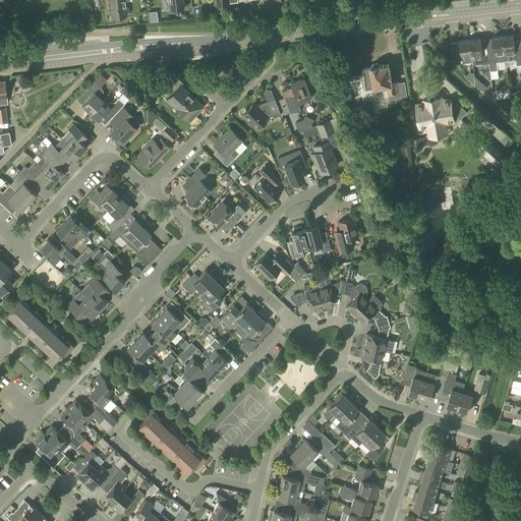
[(109,0),(111,16),(126,15),(123,0),(109,0)]
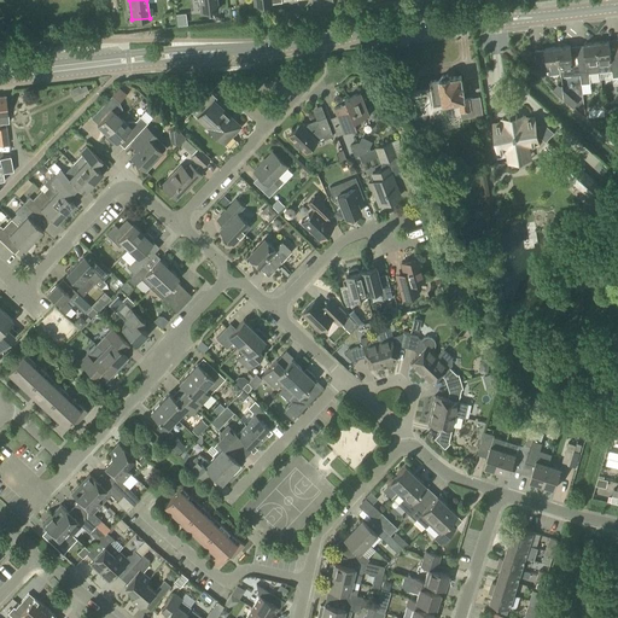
[(198,0),(199,12),(217,10),(216,0),(198,0)]
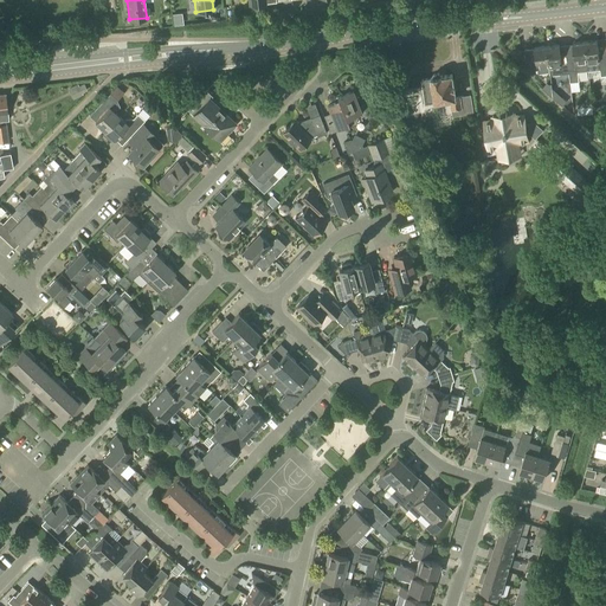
[(605,75),(605,62),(605,50),(599,51),(598,40),(584,42),(587,71),(600,69),(601,76),(605,75)]
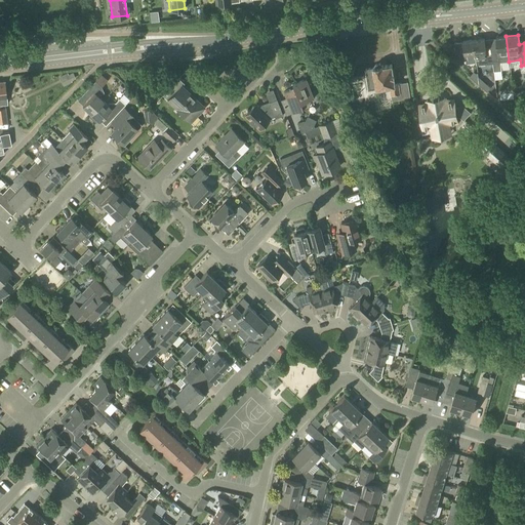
[(500,63),(509,62),(506,36),(495,38),(496,45),(490,46),(492,64),(493,64),(494,72),(501,71),(500,63)]
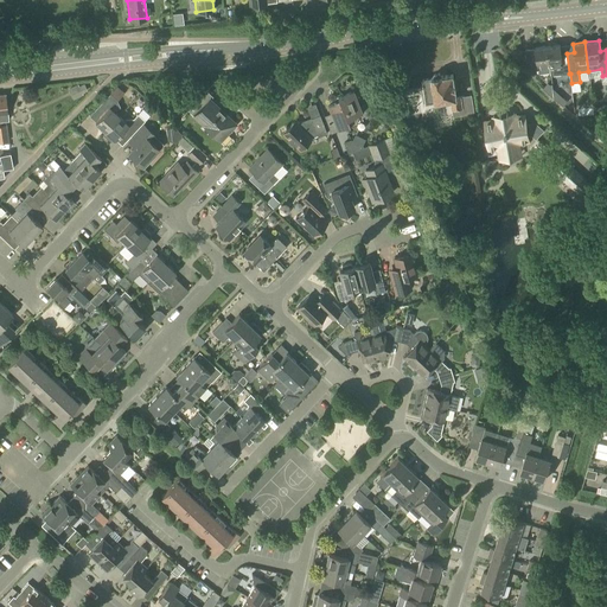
[(569,74),(567,53),(561,55),(560,45),(547,46),(550,72),(550,76),(569,74)]
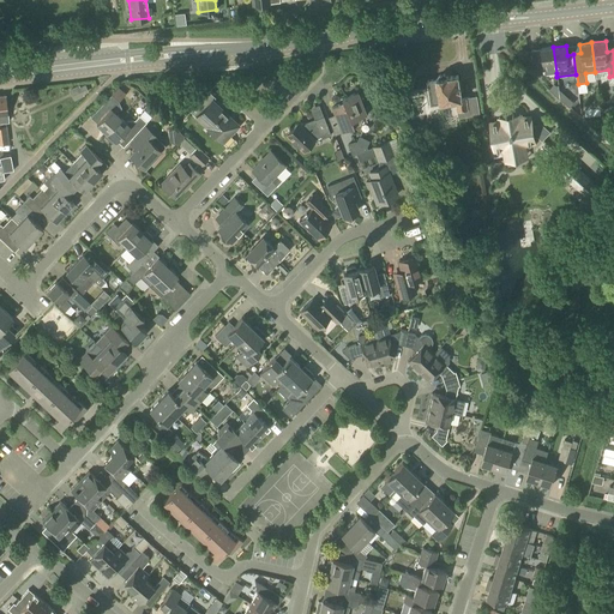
[(537,76),(557,73),(553,47),(541,48),(541,49),(531,50),(534,72),(537,76)]
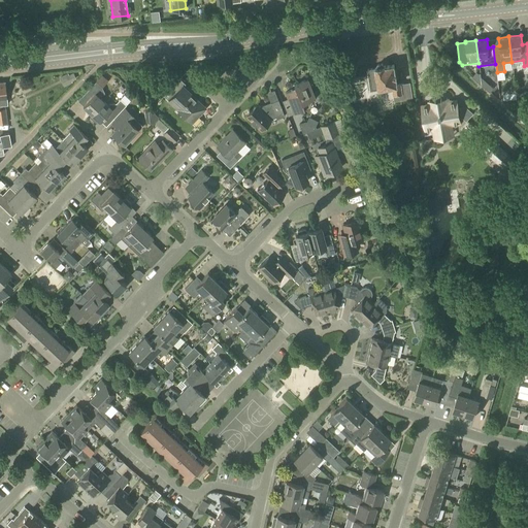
[(395,71),(394,65),(385,66),(375,67),(375,68),(367,69),(371,90),(393,86),(395,100),(413,98),(409,83),(397,85),(396,77),(396,75),(399,75),(399,71),(395,71)]
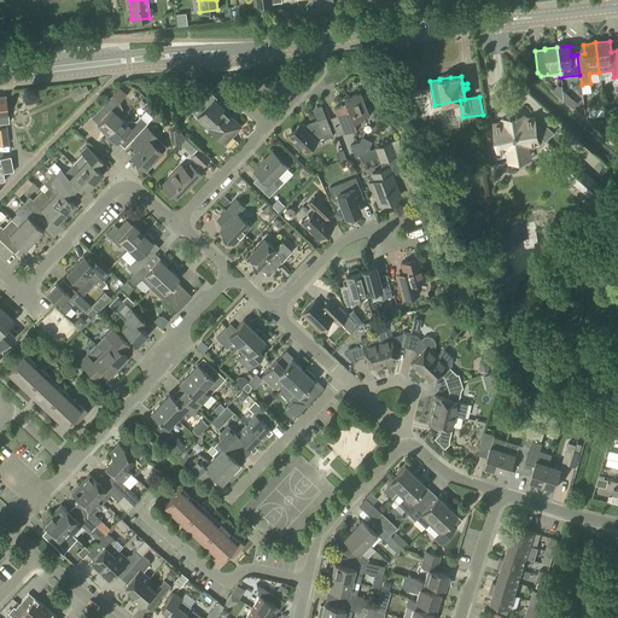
[(83,95),(87,93),(89,92),(86,85),(81,87),(80,86),(69,91),(74,101),(85,97),(83,95)]
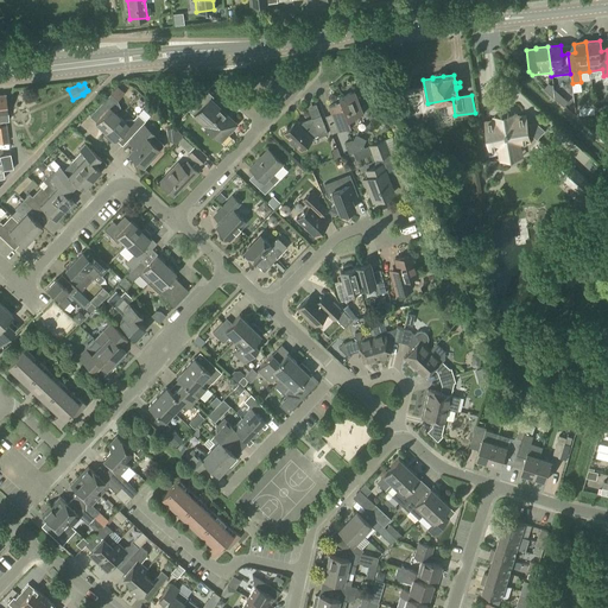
[(542,86),(553,96),(552,84),(542,86)]
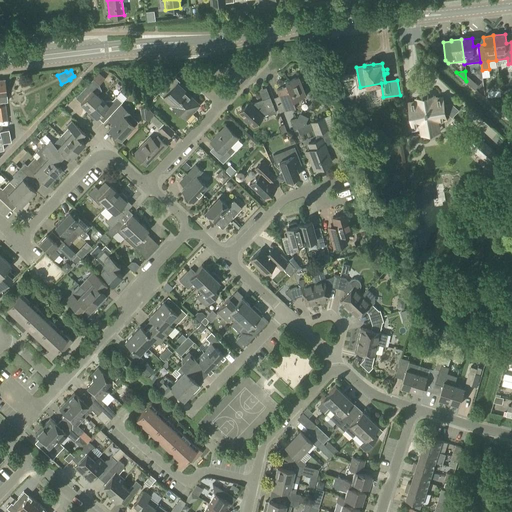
[(465,71),(466,81),(475,89),(479,86),(466,75),(466,71),(465,71)]
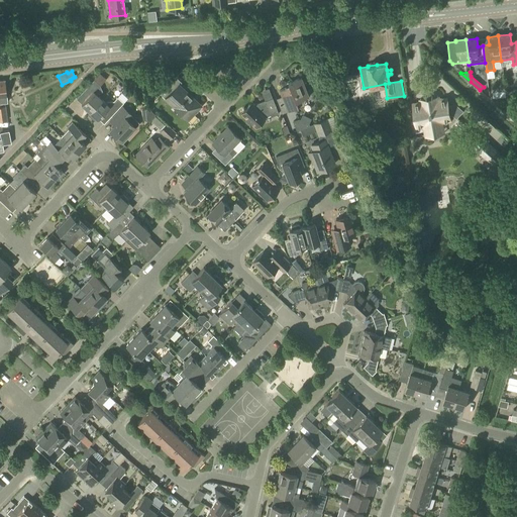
[(105,74),(100,78),(104,84),(110,80),(105,74)]
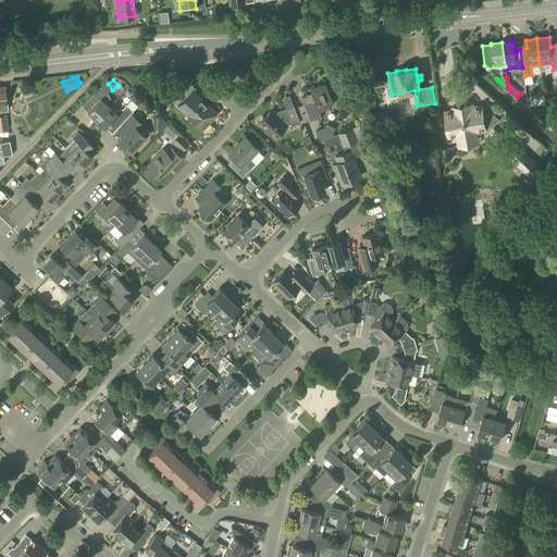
[(309,120),(325,113),(330,104),(332,103),(324,84),(310,89),(311,93),(300,97),(309,120)]
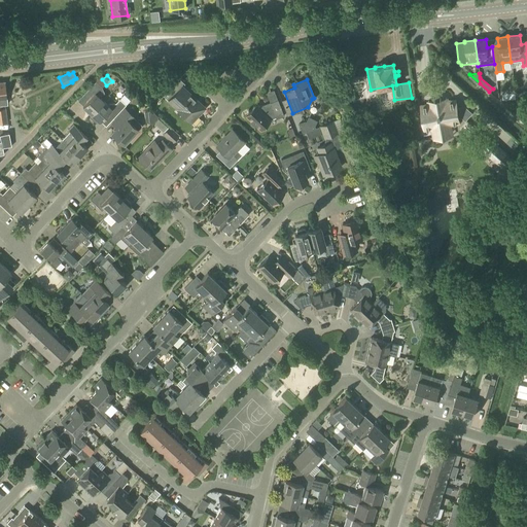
[(91,113),(103,100),(100,97),(104,93),(101,86),(96,80),(85,91),(92,96),(82,105),(91,113)]
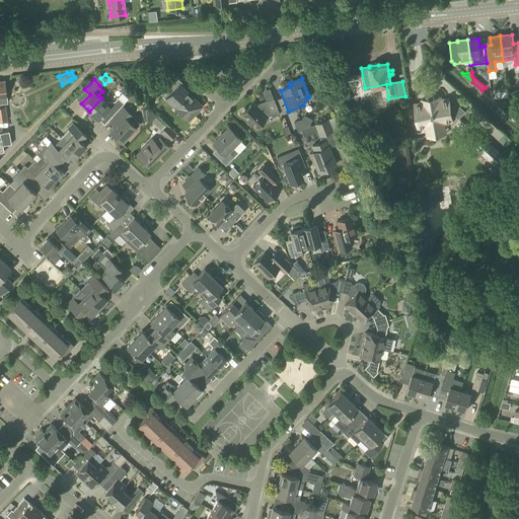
[(201,105),(184,90),(178,84),(171,92),(166,88),(161,94),(188,119),(201,105)]
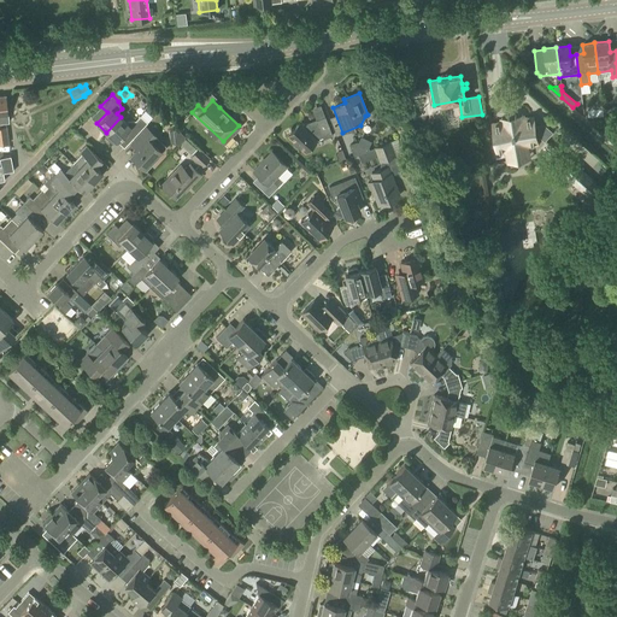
[(39,111),(37,101),(25,103),(28,113),(39,111)]
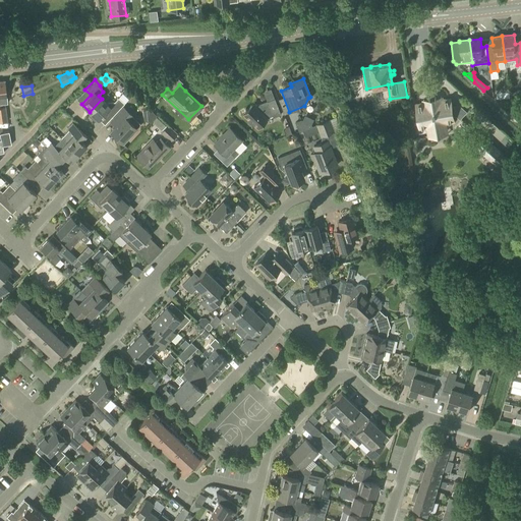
[(520,90),(510,92),(512,102),(520,101),(520,90)]
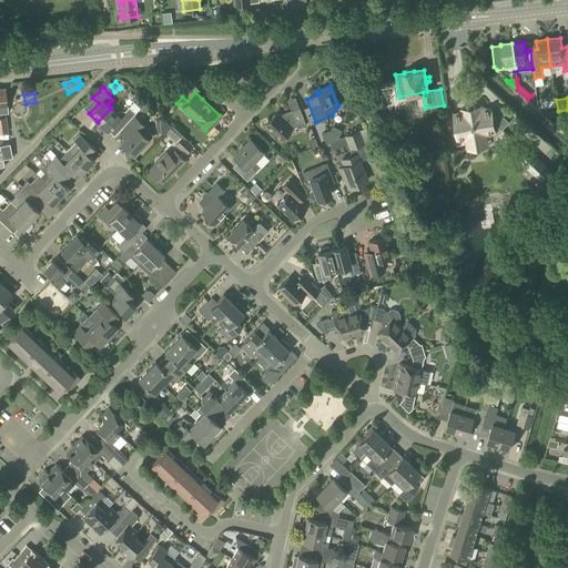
[(105,130),(107,130),(113,124),(120,130),(135,113),(129,107),(124,111),(118,111),(117,112),(111,108),(98,122),(99,122),(98,123),(97,125),(103,131),(105,130)]
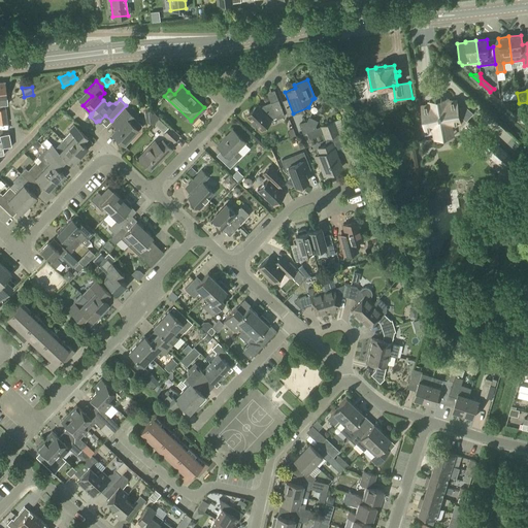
[(270,102),(272,107),(265,109),(263,104),(260,109),(256,105),(245,116),(261,129),(269,121),(275,118),(276,120),(285,117),(277,99),(270,102)]
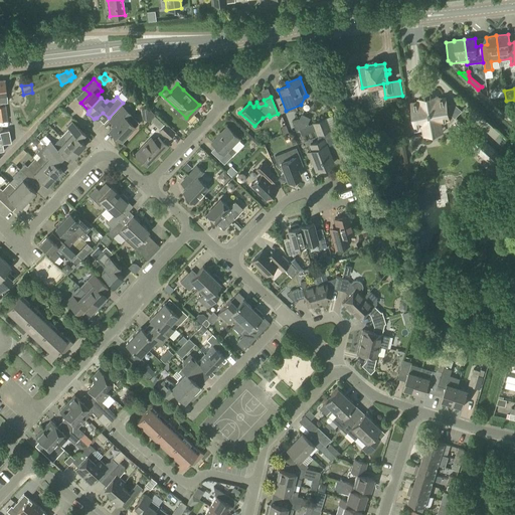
[(450,124),(445,98),(411,103),(414,120),(411,122),(410,124),(410,127),(410,130),(412,132),(415,133),(417,133),(420,133),(422,131),(422,130),(443,127),(443,125),(450,124)]
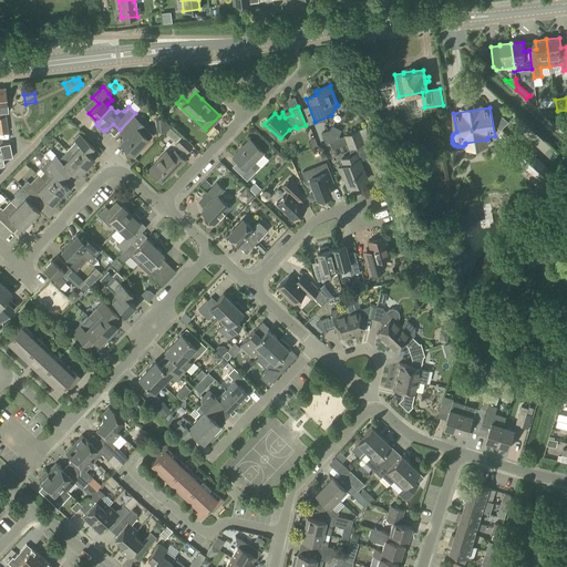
[(145,126),(134,115),(121,130),(126,135),(120,142),(133,154),(147,138),(151,135),(143,129),(145,126)]
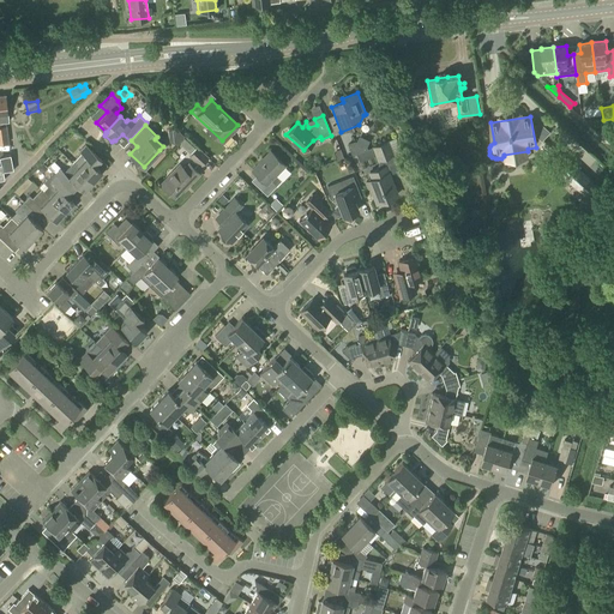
[(176,144),(185,136),(176,128),(173,128),(174,142),(176,144)]
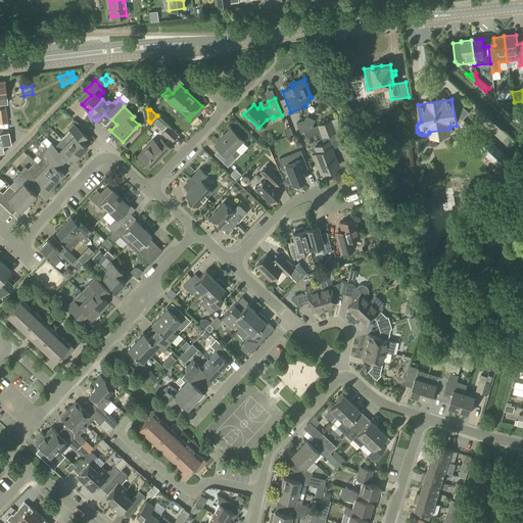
[(332,123),(340,120),(339,116),(331,120),(317,125),(322,138),(335,132),(332,123)]
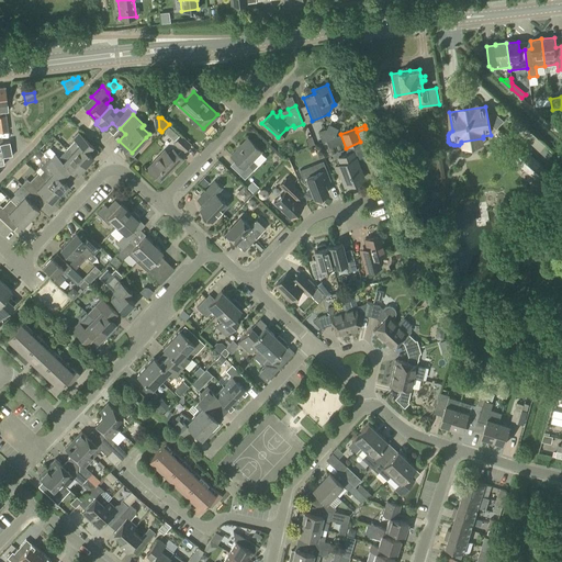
[(318,132),(323,142),(336,136),(335,134),(324,130),(318,132)]
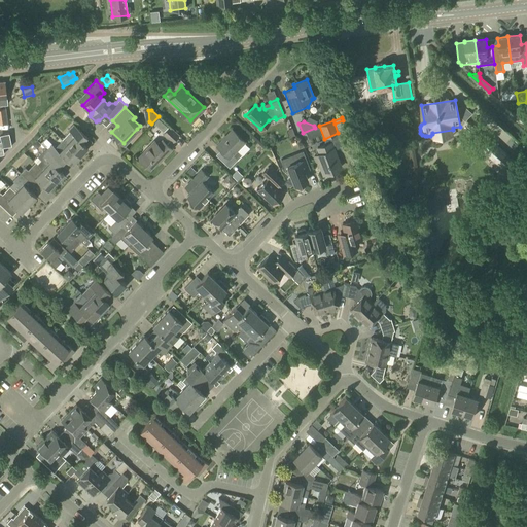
[(66,143),(79,155),(88,147),(79,140),(84,134),(73,124),(68,129),(69,131),(69,137),(71,138),(66,143)]
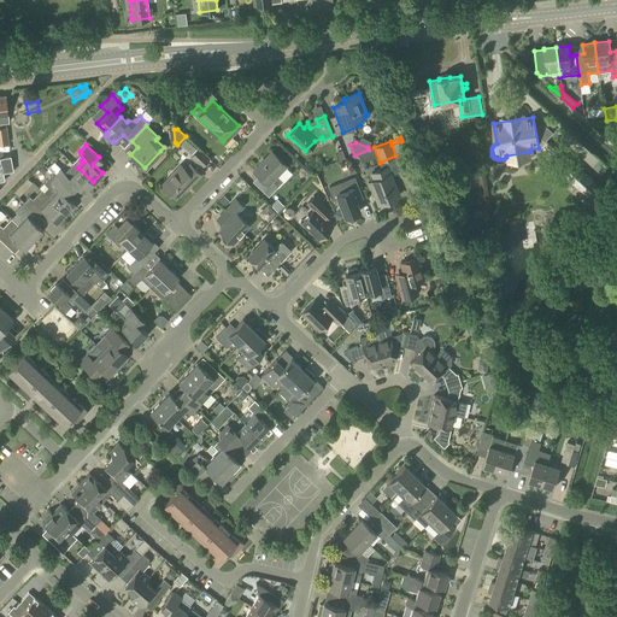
[(201,168),(210,158),(199,147),(189,157),(201,168)]
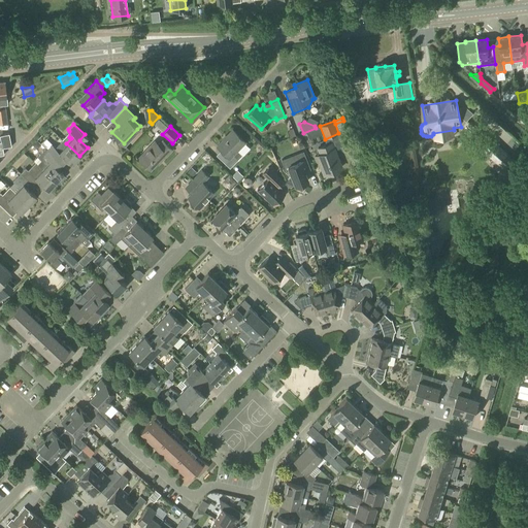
[(288,139),(295,136),(294,132),(292,128),(289,129),(287,136),(288,139)]
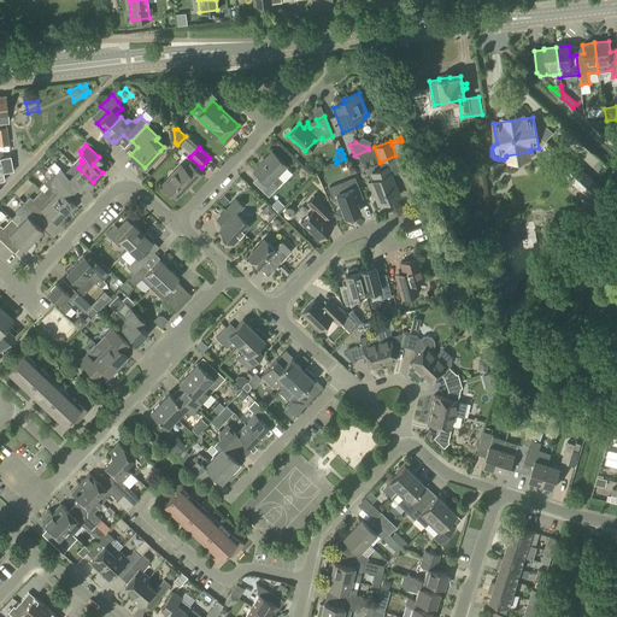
[(0,165),(0,181),(5,181),(3,174),(13,171),(10,156),(3,157),(1,152),(0,151),(0,163),(0,165)]
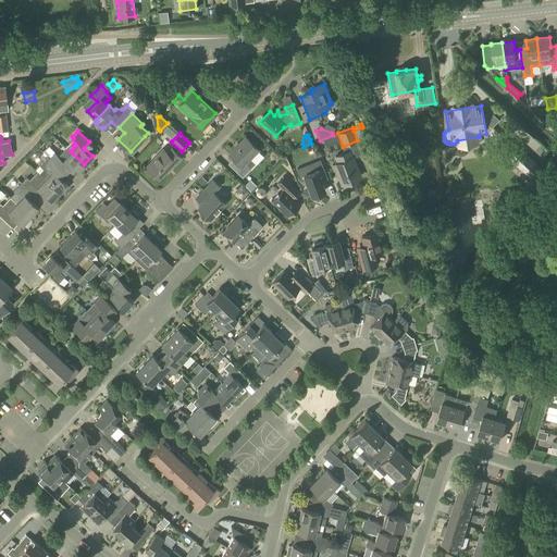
[(257,151),(258,149),(245,136),(229,153),(242,166),(236,172),(242,177),(250,169),(245,163),(251,157),(256,162),(262,156),(257,151)]
